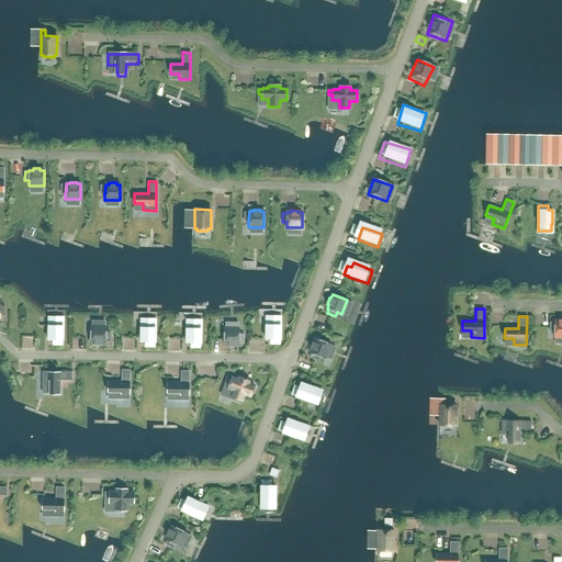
[(53,344),(63,345),(63,339),(63,325),(63,318),(49,318),(49,325),(48,325),(48,339),(53,339),(53,344)]
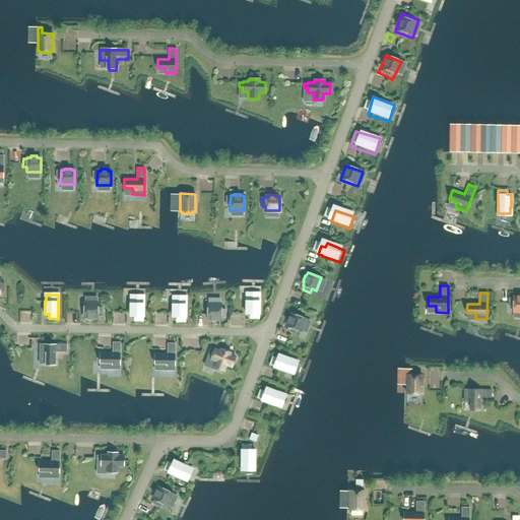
[(246,301),(246,313),(250,313),(250,318),(259,318),(259,314),(259,302),(259,301),(259,295),(247,295),(247,301),(246,301)]
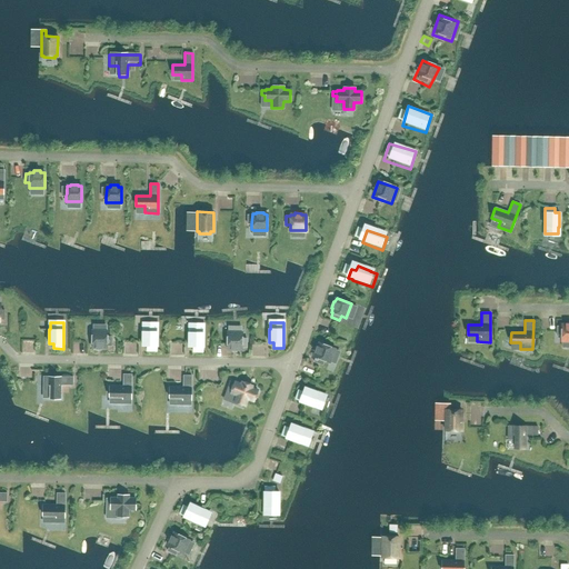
[(561,341),(568,340),(568,323),(566,323),(566,325),(561,325),(561,327),(557,327),(557,336),(561,336),(561,341)]
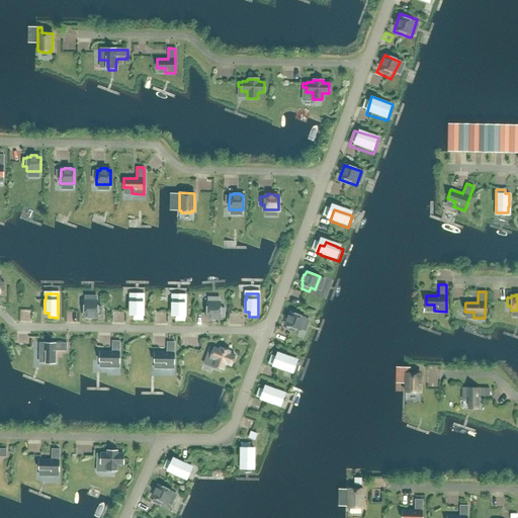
[(130,303),(130,315),(134,315),(134,319),(143,319),(143,315),(143,303),(143,301),(143,295),(131,295),(131,301),(130,301),(130,303)]
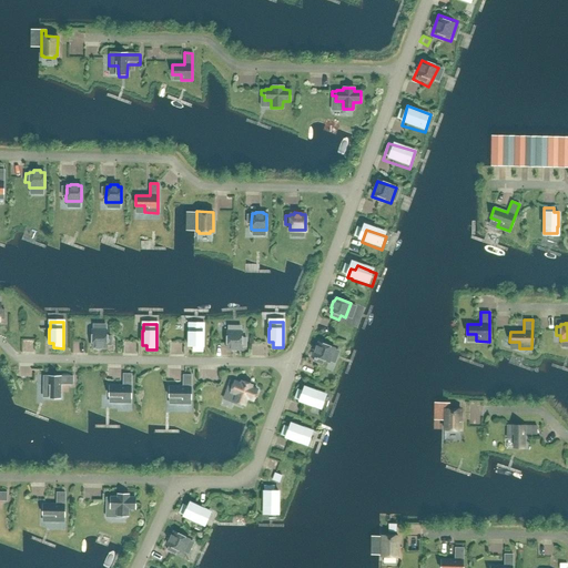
[(189,333),(189,346),(193,346),(193,351),(202,351),(202,346),(203,346),(203,333),(203,332),(202,332),(202,325),(190,325),(190,332),(189,332),(189,333)]
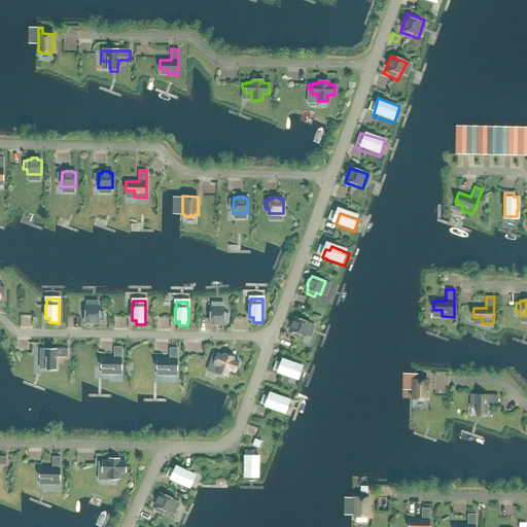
[(99,307),(85,307),(85,321),(89,321),(89,322),(95,322),(95,321),(99,321),(99,320),(103,320),(103,312),(99,312),(99,307)]
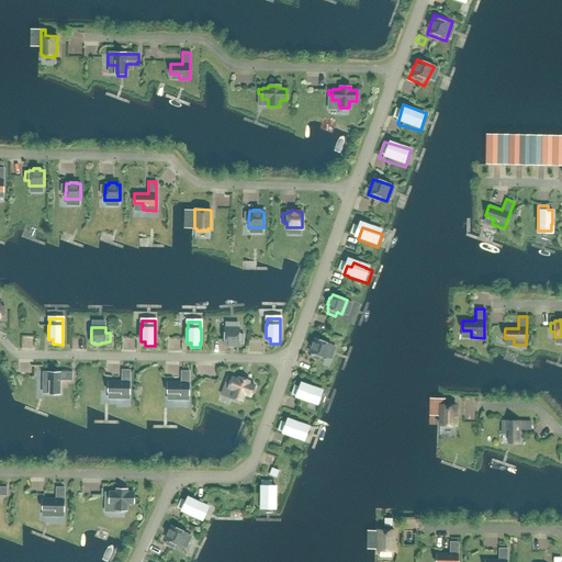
[(239,328),(224,328),(224,344),(228,345),(227,346),(235,346),(235,345),(239,345),(239,343),(244,344),(244,335),(239,334),(239,328)]
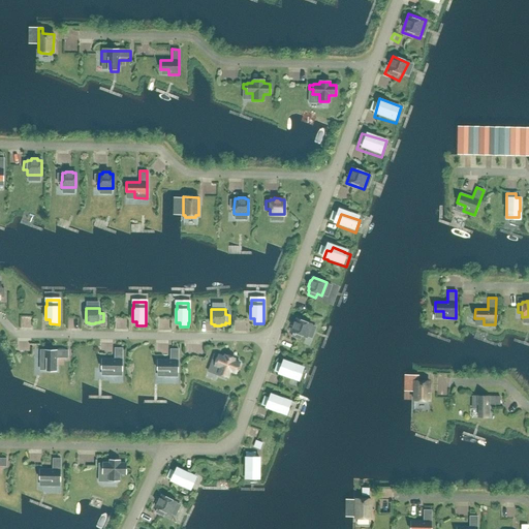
[(306,337),(311,323),(298,318),(296,322),(294,321),(292,328),(293,329),(292,332),(293,333),(291,336),(300,339),(301,335),(306,337)]
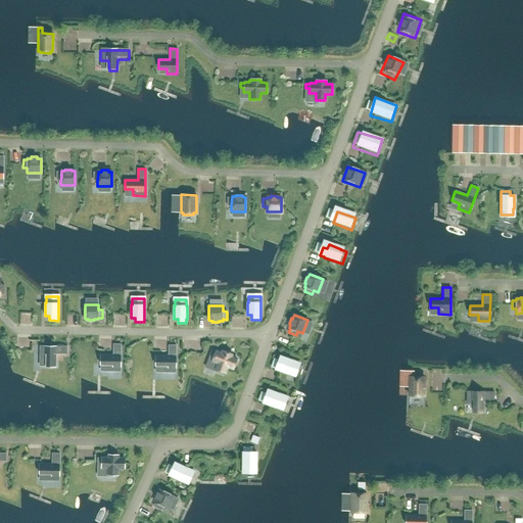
[(100,354),(100,364),(108,365),(108,371),(121,371),(121,344),(113,344),(113,354),(100,354)]
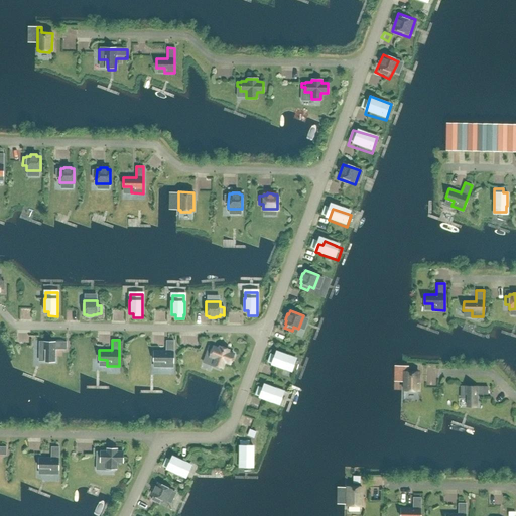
[(153,351),(153,360),(161,360),(161,367),(173,367),(173,341),(166,341),(166,351),(153,351)]
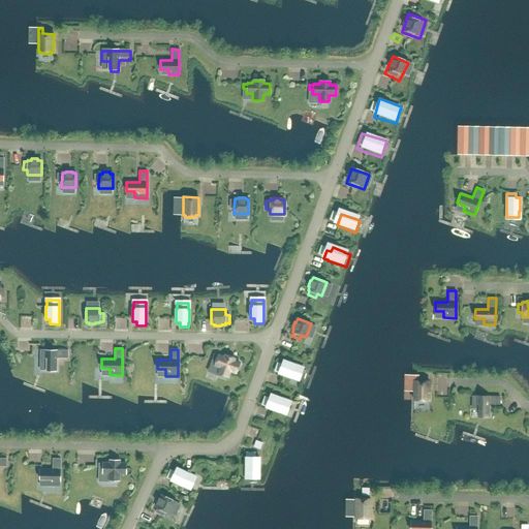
[(40,350),(40,362),(47,363),(47,371),(56,371),(57,358),(68,359),(68,350),(40,350)]
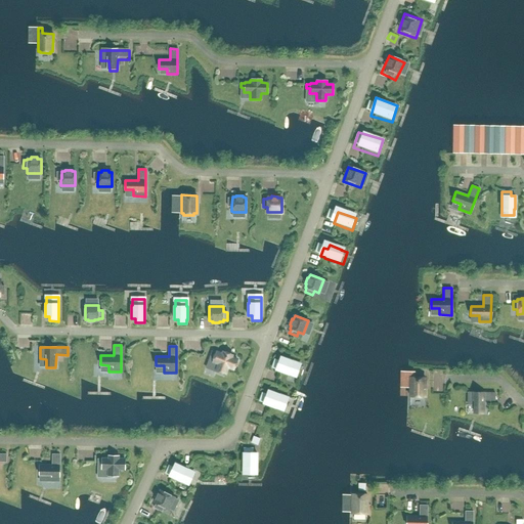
[(215,353),(212,352),(210,356),(214,358),(212,362),(218,364),(216,369),(225,373),(227,367),(233,369),(236,360),(231,358),(231,355),(222,352),(222,355),(216,352),(215,353)]
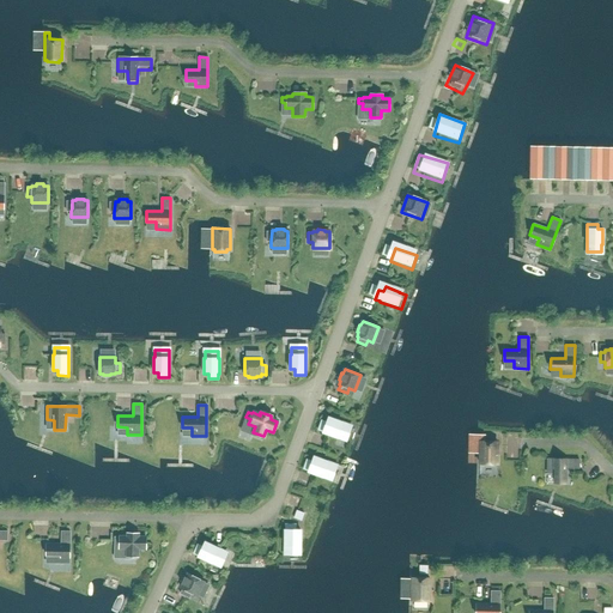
[(322,420),(319,430),(323,431),(323,432),(338,437),(345,439),(350,425),(343,423),(328,417),(327,422),(322,420)]
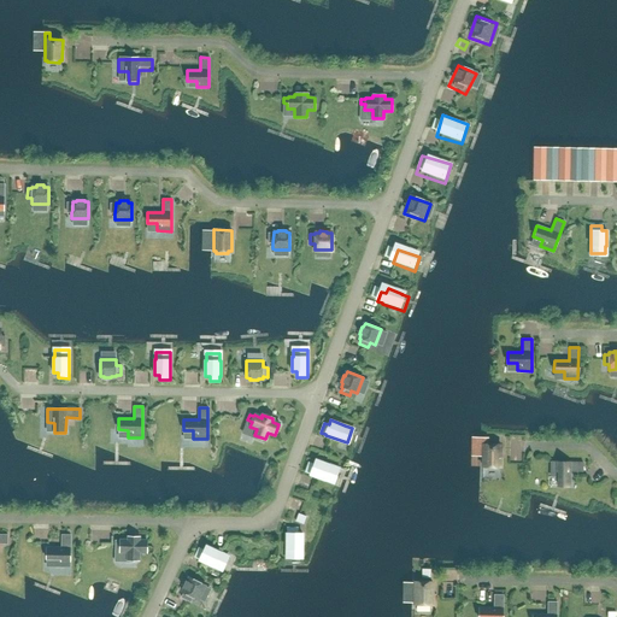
[(482,465),(485,465),(485,468),(498,468),(498,465),(500,465),(500,445),(488,445),(488,438),(483,438),(482,465)]
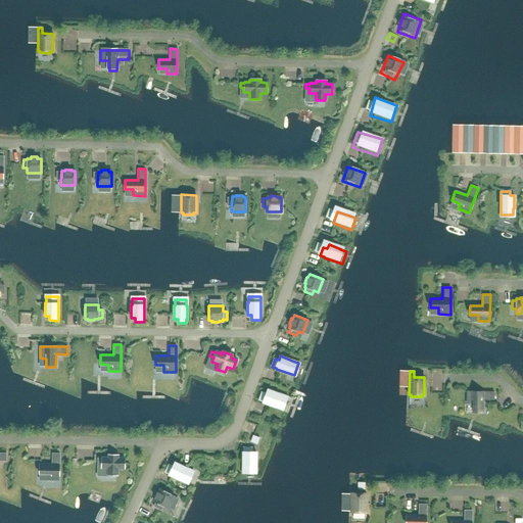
[(263,392),(259,399),(263,401),(276,407),(276,406),(282,409),(286,396),(280,394),(280,393),(268,389),(267,393),(263,392)]
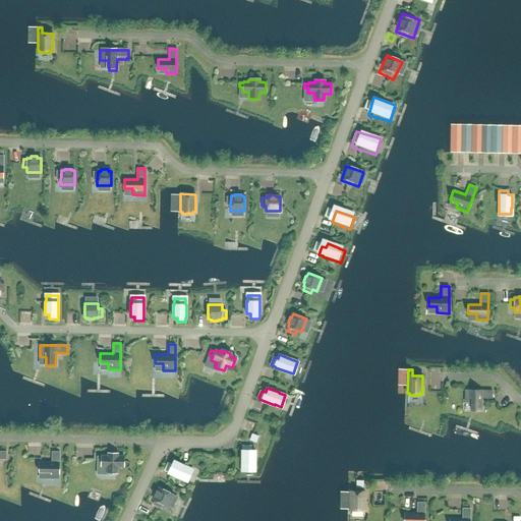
[(491,391),(465,390),(465,402),(471,402),(471,410),(480,410),(480,398),(491,398),(491,391)]
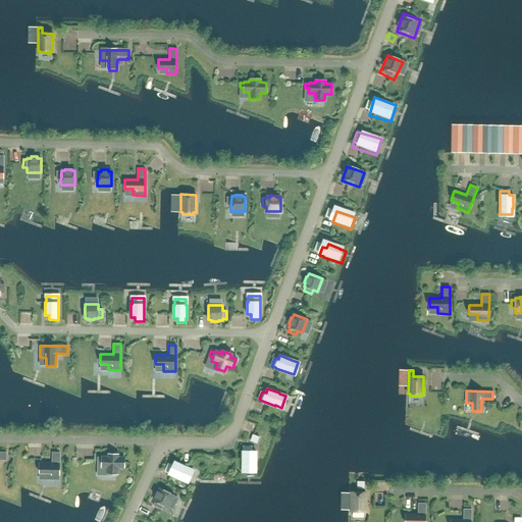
[(253,434),(251,440),(256,442),(259,436),(253,434)]
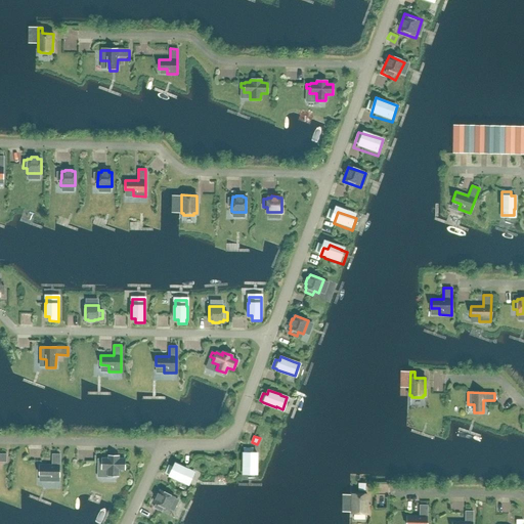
[(253,448),(244,448),(244,452),(244,466),(244,472),(257,472),(257,466),(257,452),(253,452),(253,448)]
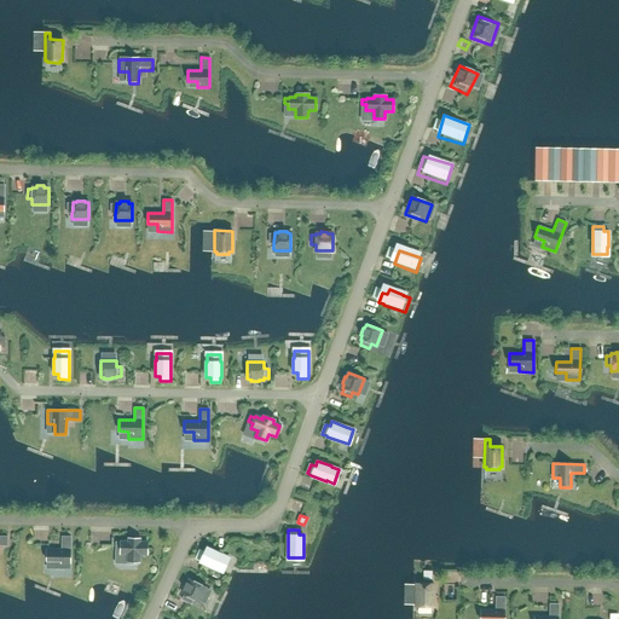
[(121,542),(116,542),(116,548),(120,548),(120,554),(127,554),(127,561),(139,562),(139,554),(146,554),(148,542),(139,542),(140,538),(128,538),(128,542),(121,541),(121,542)]
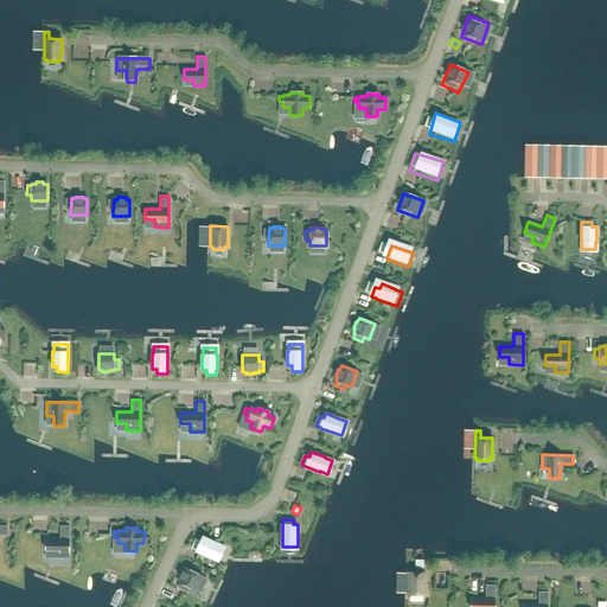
[(65,537),(33,536),(34,555),(65,555),(65,537)]
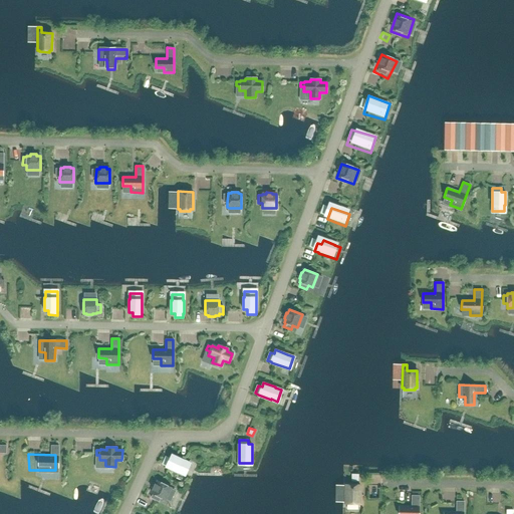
[(166,457),(163,464),(166,466),(178,472),(178,471),(184,474),(189,463),(183,460),(184,460),(172,454),(170,458),(166,457)]
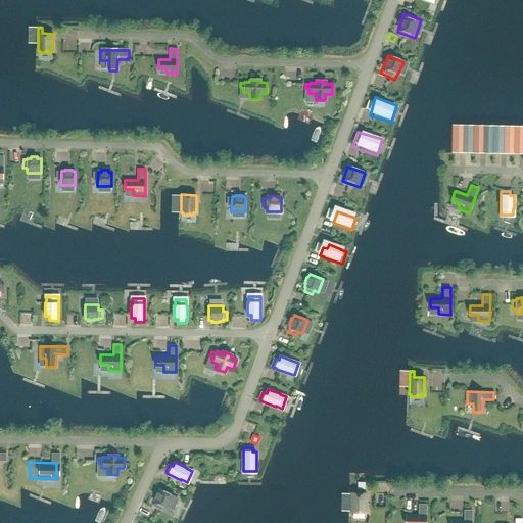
[(168,509),(174,495),(160,489),(158,492),(157,492),(154,497),(156,498),(154,502),(155,503),(153,506),(161,510),(162,506),(168,509)]
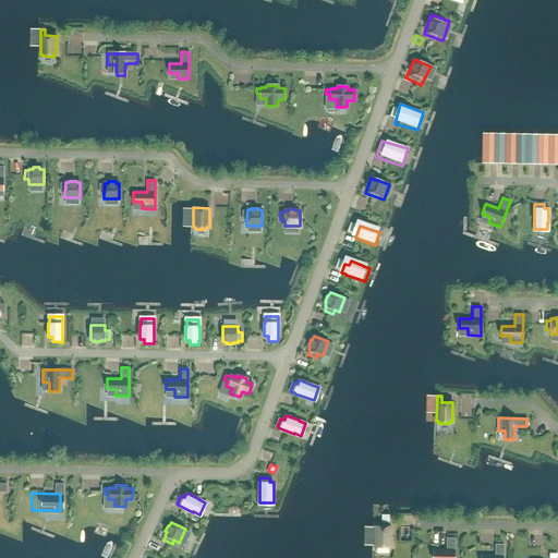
[(375,545),(377,545),(377,547),(388,547),(388,545),(390,545),(390,526),(375,526),(375,545)]
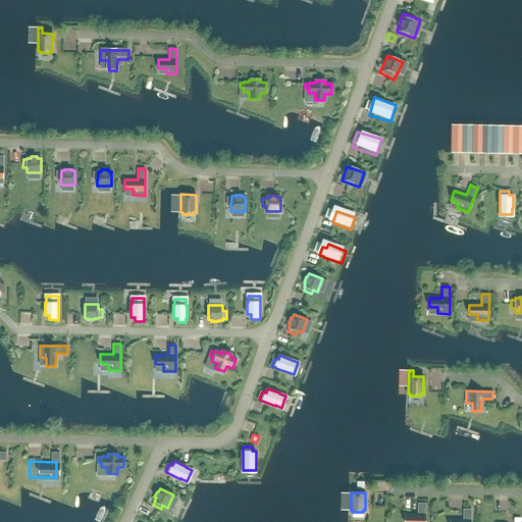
[(425,521),(425,504),(418,504),(418,515),(405,514),(404,521),(425,521)]
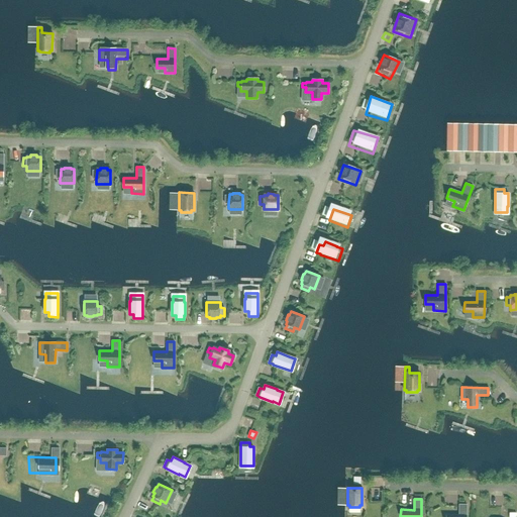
[(466,516),(467,504),(458,504),(458,515),(446,515),(445,516),(466,516)]
